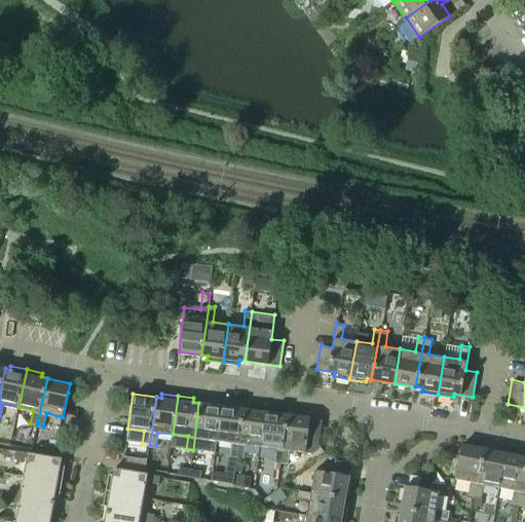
[(217,440),(221,405),(198,403),(193,450),(199,451),(201,438),(217,440)]
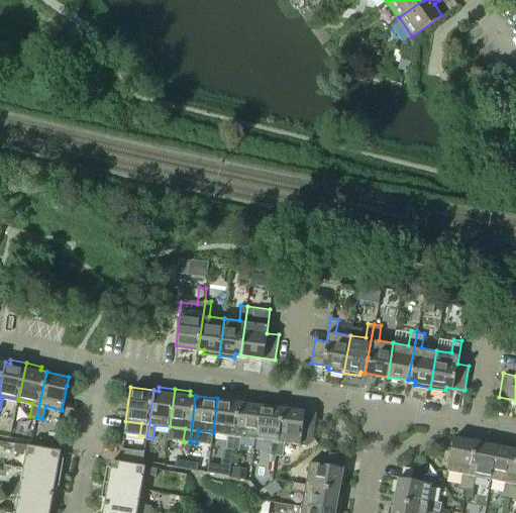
[(232,447),(237,401),(217,398),(213,432),(228,434),(226,447),(232,447)]
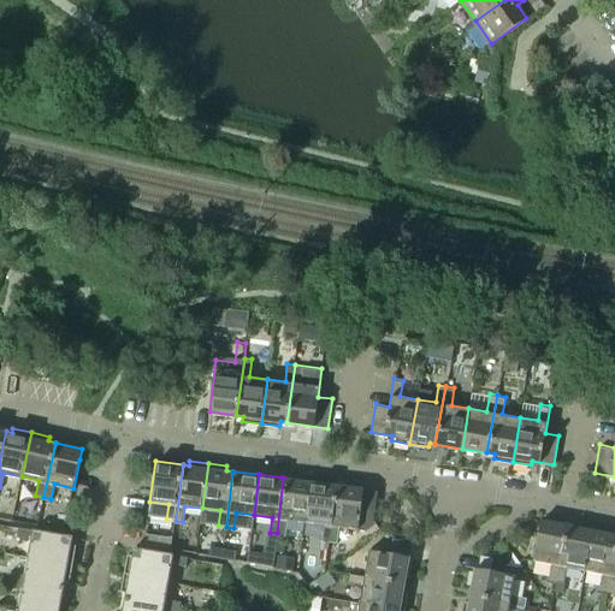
[(306,521),(312,476),(293,474),(293,479),(283,478),(277,533),(285,534),(288,518),(306,521)]
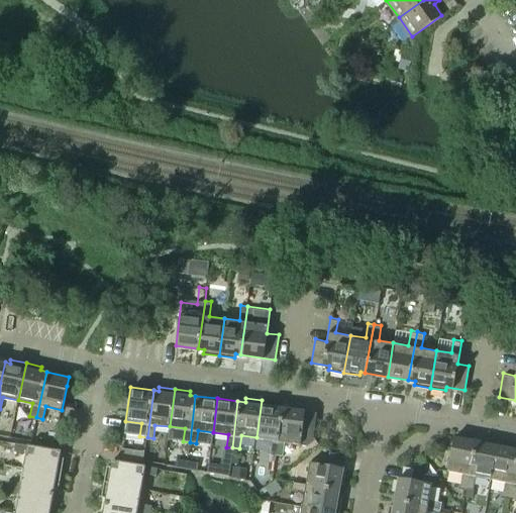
[(276,453),(282,407),(277,406),(277,402),(262,400),(256,437),(272,439),(270,452),(276,453)]
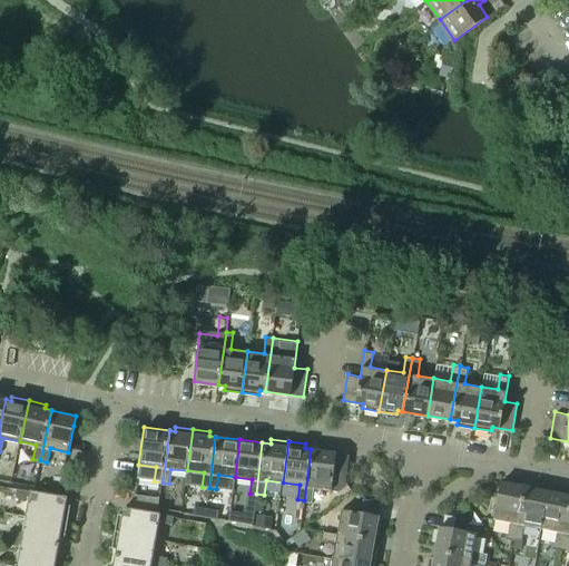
[(331,489),(336,451),(311,449),(304,500),(312,501),(314,487),(331,489)]
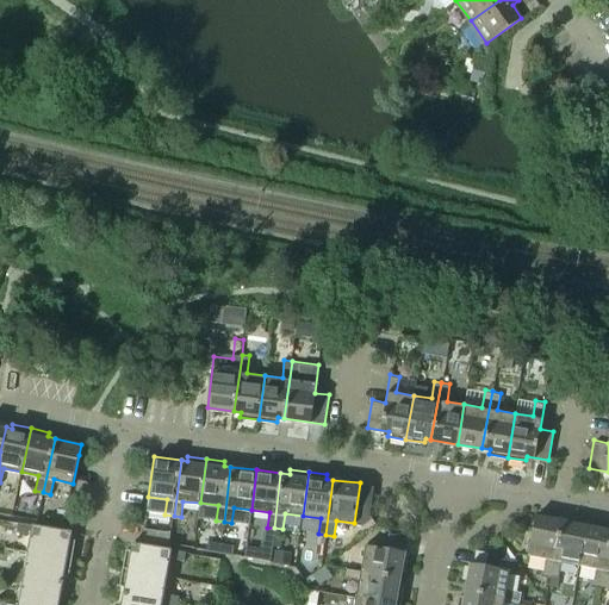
[(551,574),(561,519),(535,513),(528,553),(546,557),(544,572),(551,574)]
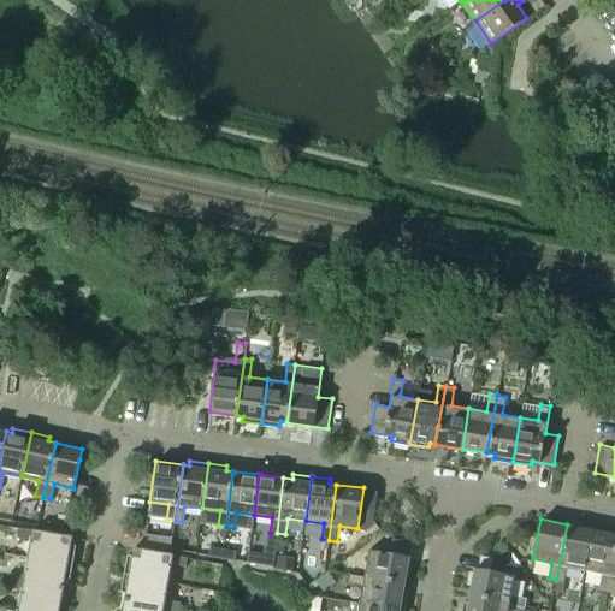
[(585,569),(593,525),(575,521),(574,526),(567,525),(556,580),(565,581),(567,565),(585,569)]
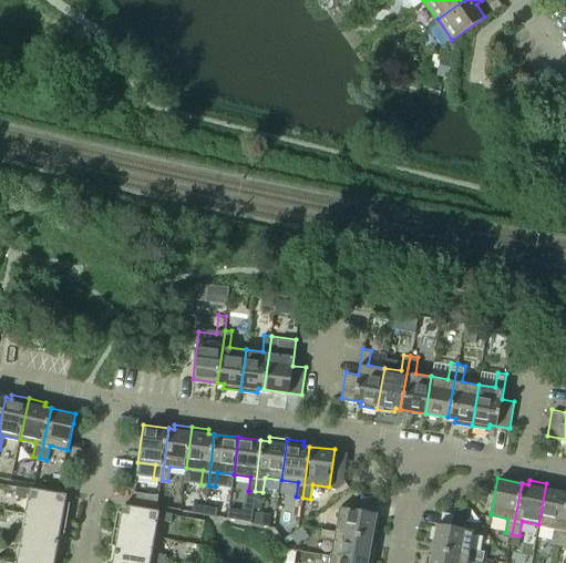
[(559,543),(565,508),(565,491),(563,491),(564,487),(546,483),(538,524),(555,528),(552,542),(559,543)]
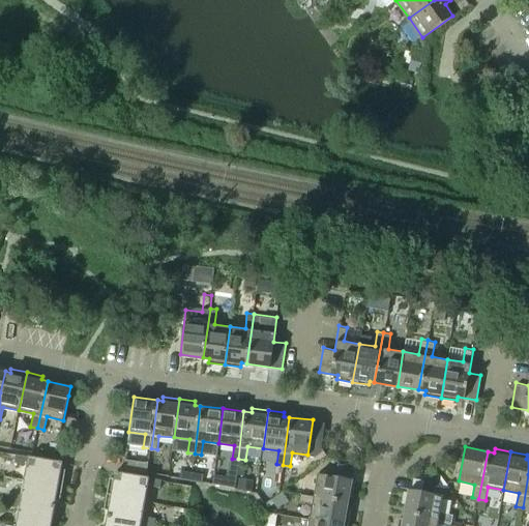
[(62,485),(65,468),(61,468),(62,461),(17,453),(15,460),(27,462),(24,477),(62,485)]
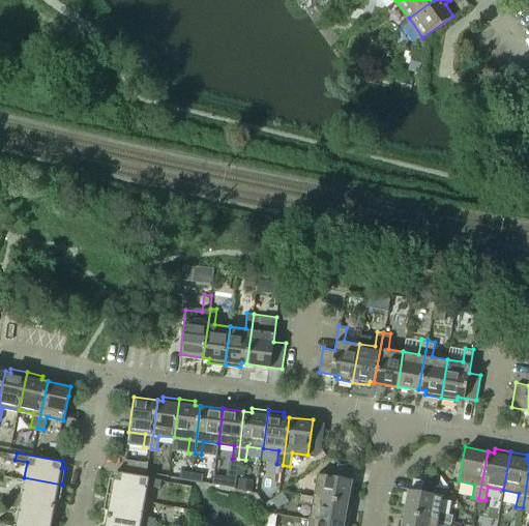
[(145,499),(148,484),(160,486),(162,478),(115,470),(114,477),(110,476),(108,492),(145,499)]
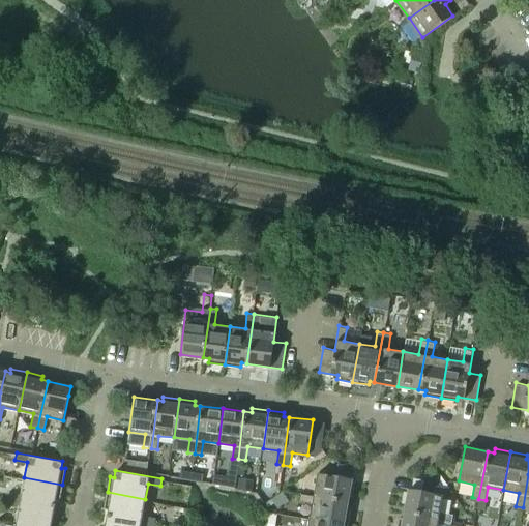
[(348,502),(352,478),(318,472),(315,489),(301,487),(300,493),(348,502)]
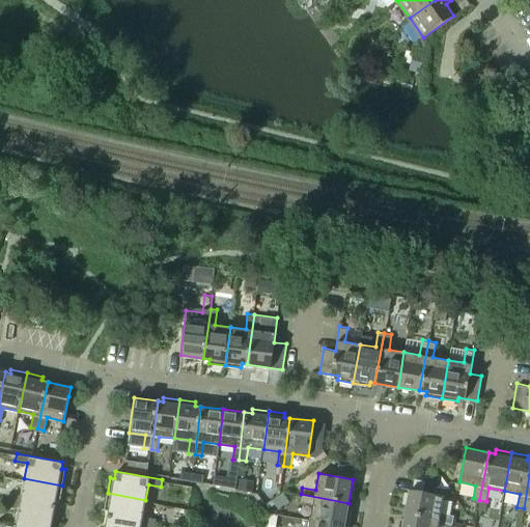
[(59,501),(62,486),(24,478),(22,494),(8,492),(7,498),(55,506),(56,500),(59,501)]
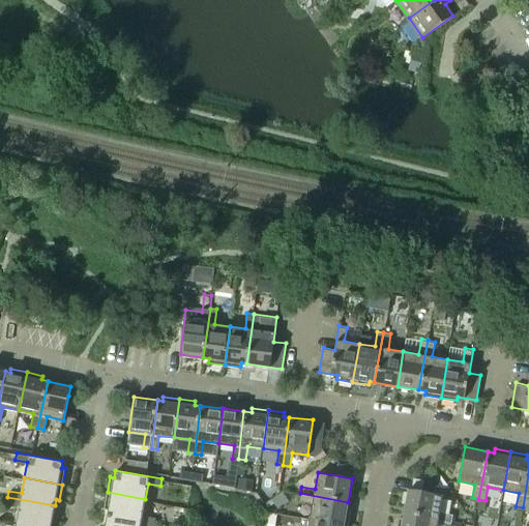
[(440,510),(443,495),(408,489),(404,512),(452,520),(453,514),(440,510)]
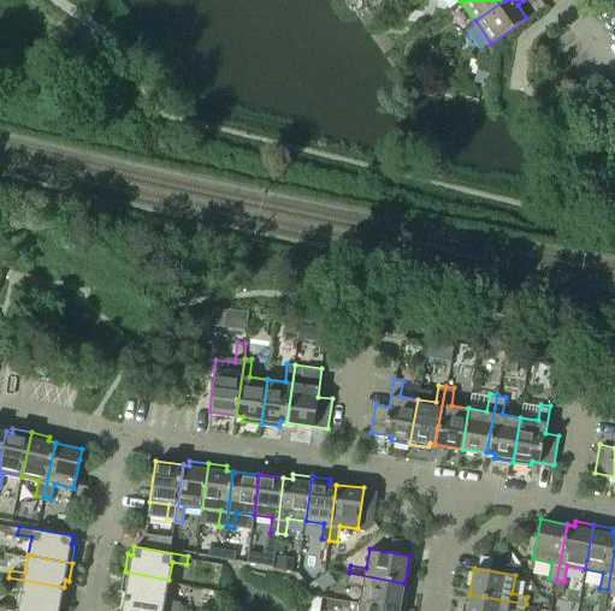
[(166,597),(169,580),(125,571),(122,591),(125,592),(124,598),(179,607),(182,600),(166,597)]
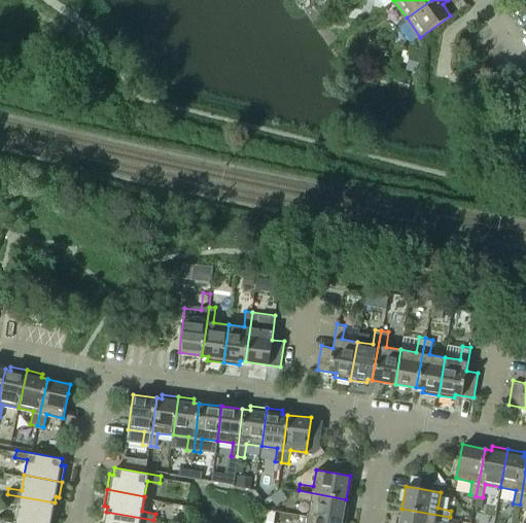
[(346,521),(349,506),(345,504),(346,499),(299,490),(297,497),(311,499),(308,514),(346,521)]
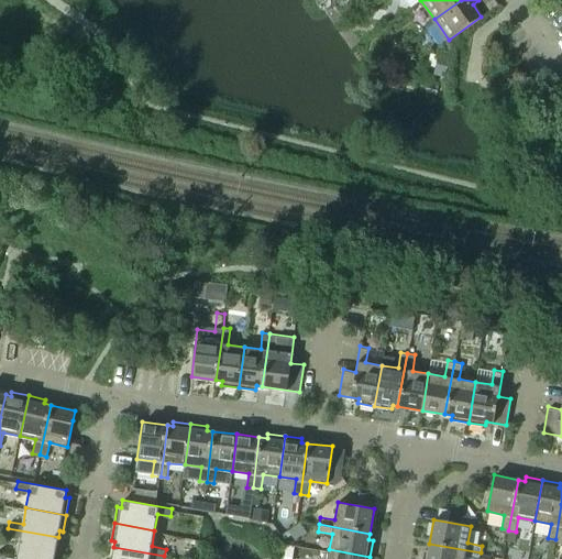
[(44,558),(54,558),(58,537),(8,528),(7,536),(20,538),(18,555),(44,558)]
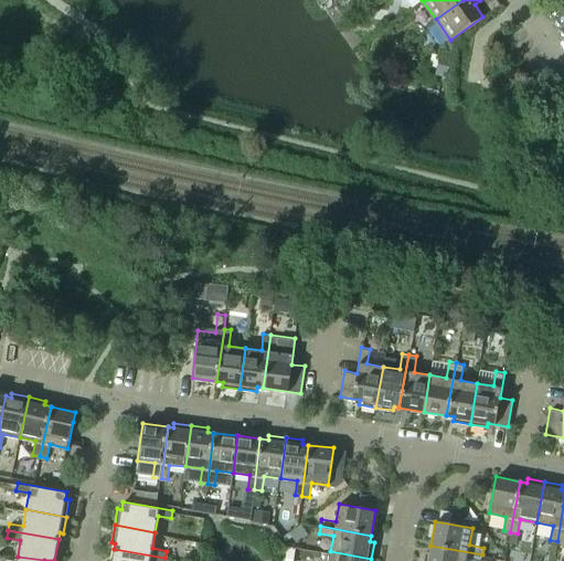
[(477,560),(480,560),(482,554),(431,546),(429,552),(426,551),(424,560),(466,560),(467,559),(477,560)]
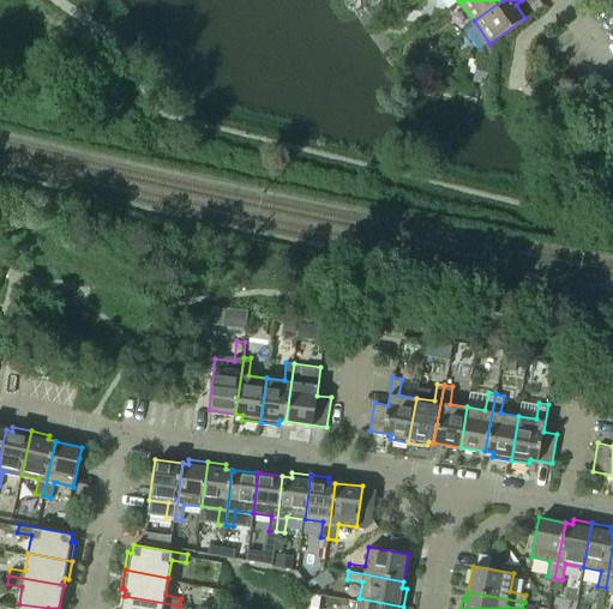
[(178,608),(179,606),(124,596),(121,608),(178,608)]
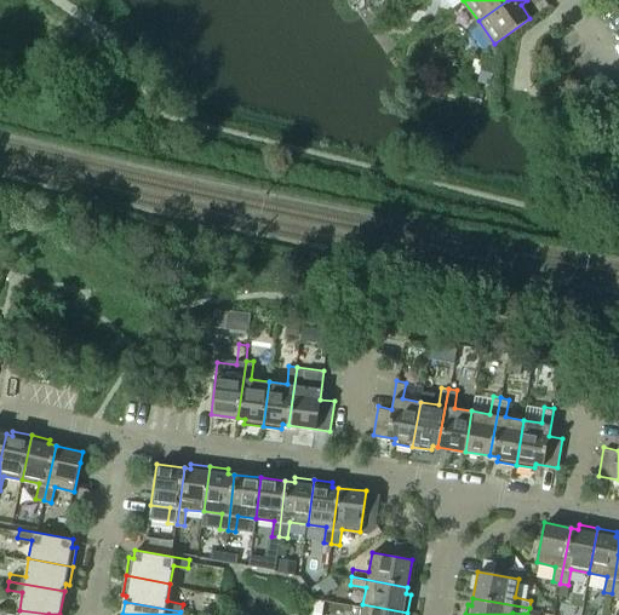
[(406,614),(407,613),(362,604),(360,614),(406,614)]
